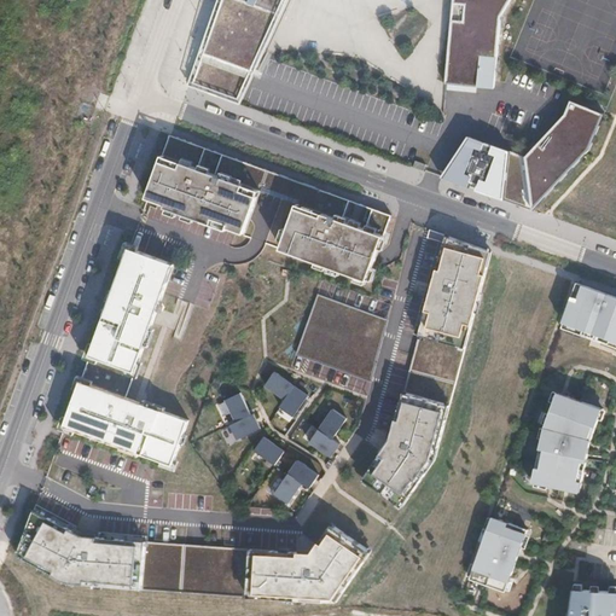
[(218,0),(218,3),(249,15),(249,17),(269,27),(280,0),(218,0)]
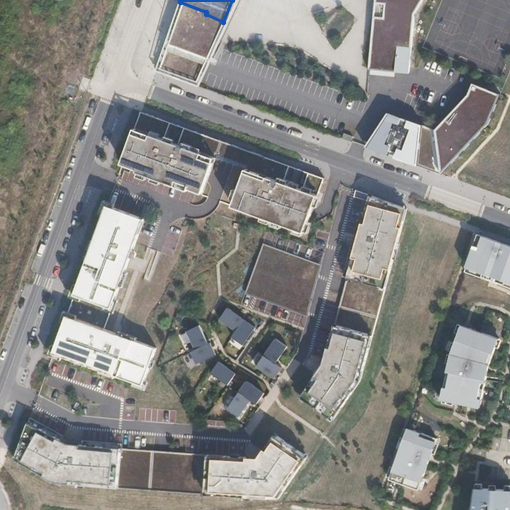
[(372,0),(366,69),(406,73),(412,13),(419,0),(372,0)]
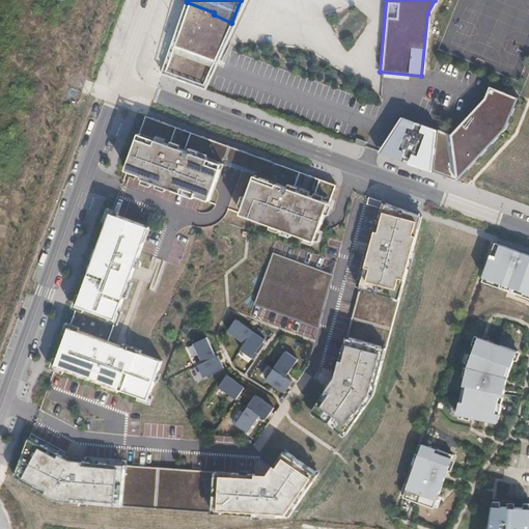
[(214,12),(187,2),(170,51),(192,58),(204,33),(222,43),(231,23),(214,15),(214,12)]
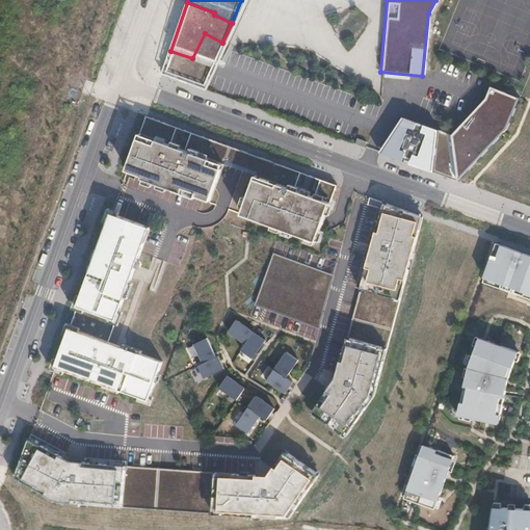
[(192,58),(170,51),(163,72),(203,85),(222,43),(205,33),(192,58)]
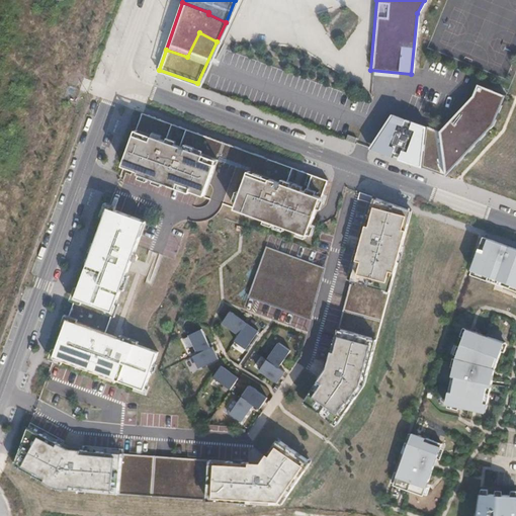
[(431,171),(444,176),(491,124),(503,94),(475,83),(470,95),(437,131),(390,113),(369,144),(397,154),(419,162),(419,167),(431,171)]
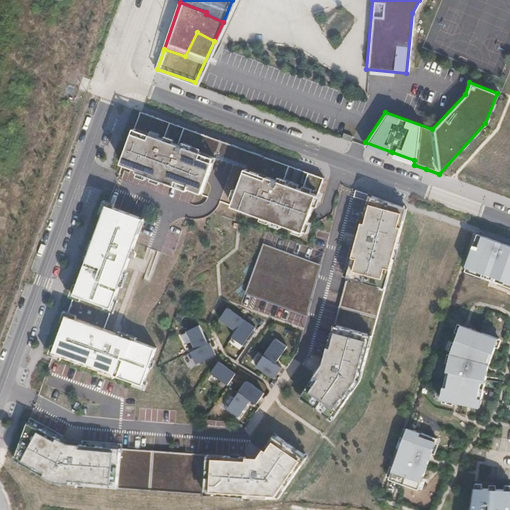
[(302,232),(322,178),(306,172),(300,189),(290,185),(281,182),(287,166),(182,128),(176,144),(162,139),(168,123),(164,121),(138,112),(119,166),(213,200),(226,163),(257,174),(244,211),(302,232)]
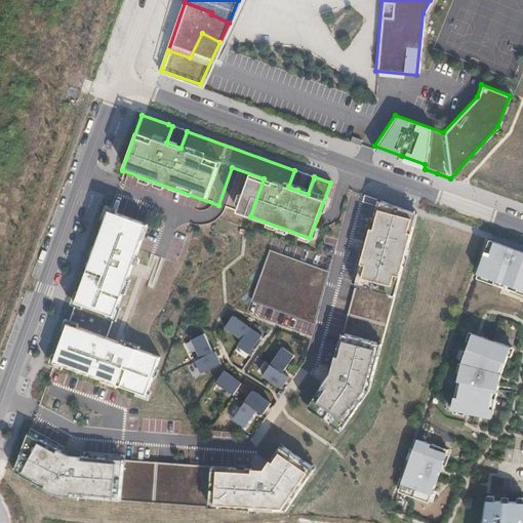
[(350,136),(348,142),(357,145),(359,139),(350,136)]
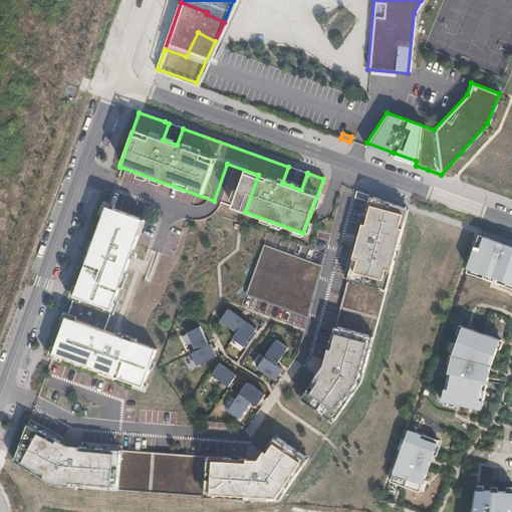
[(356,191),(354,190),(352,197),(366,201),(357,237),(361,238),(358,249),(354,248),(345,279),(324,360),(327,361),(326,366),(320,374),(317,372),(299,399),(332,421),(359,381),(406,209),(359,192),(356,191)]
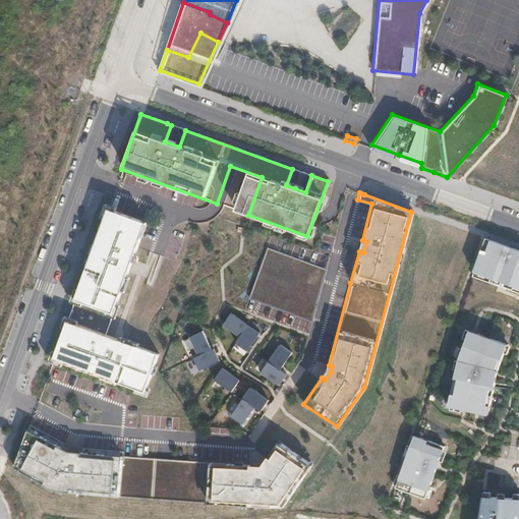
[(371,204),(357,199),(348,236),(362,240),(371,204)]
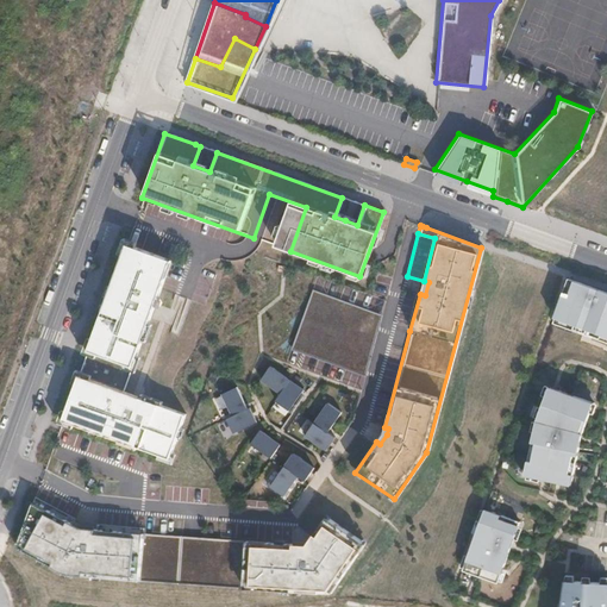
[(169,261),(125,244),(61,420),(168,460),(185,414),(121,392),(169,261)]
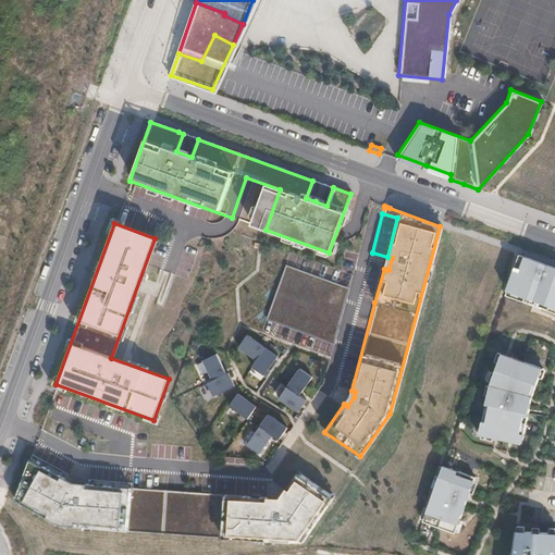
[(288,253),(260,332),(329,357),(350,275),(288,253)]
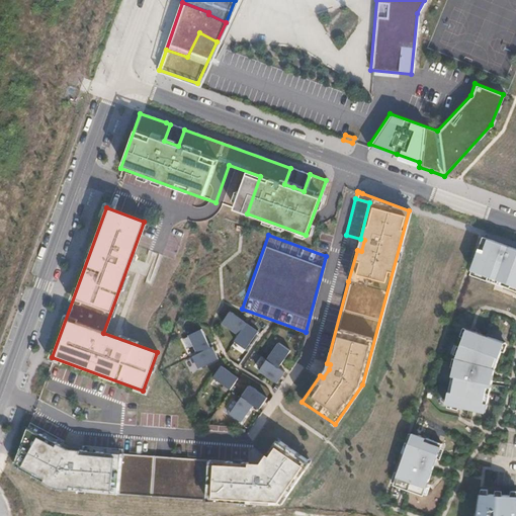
[(515,247),(482,236),(468,274),(497,284),(515,291),(515,247)]
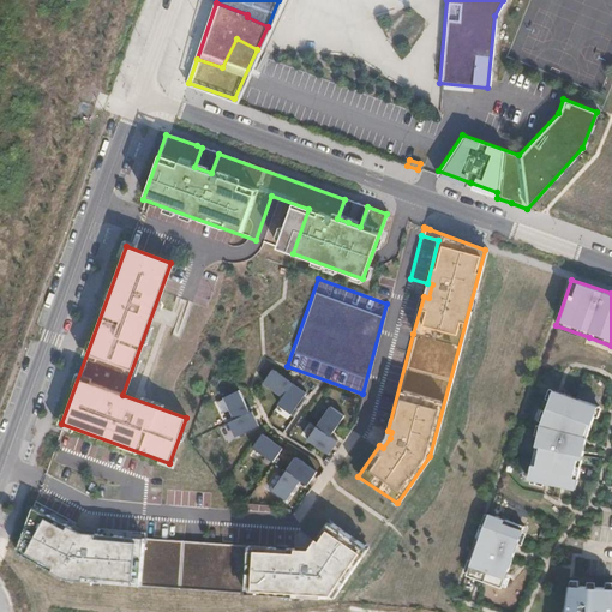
[(413,334),(424,297),(407,293),(397,329),(413,334)]
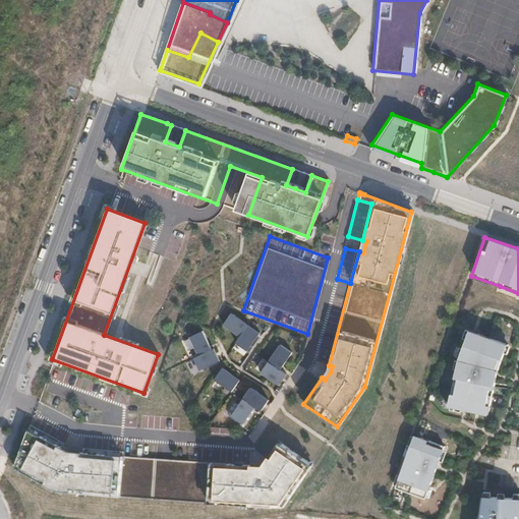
[(342,306),(330,303),(327,315),(339,319),(342,306)]
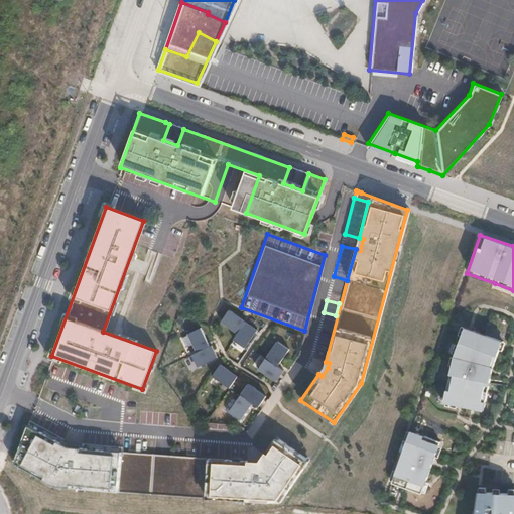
[(227,310),(219,322),(236,334),(232,340),(243,348),(255,330),(227,310)]
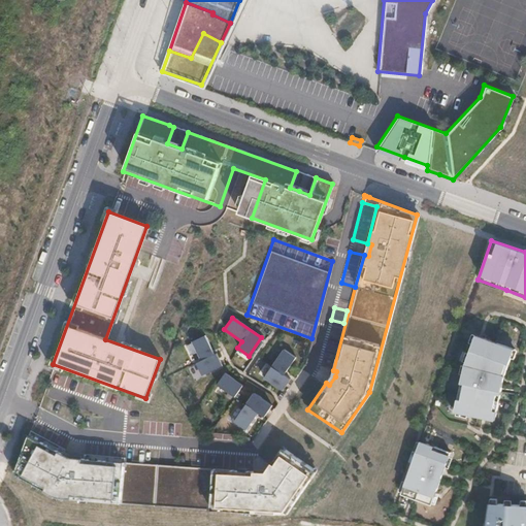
[(479,335),(474,334),(464,363),(460,382),(464,383),(460,398),(457,398),(454,411),(469,414),(494,420),(496,411),(493,409),(496,393),(499,394),(501,384),(489,381),(493,371),(503,374),(514,348),(479,335)]
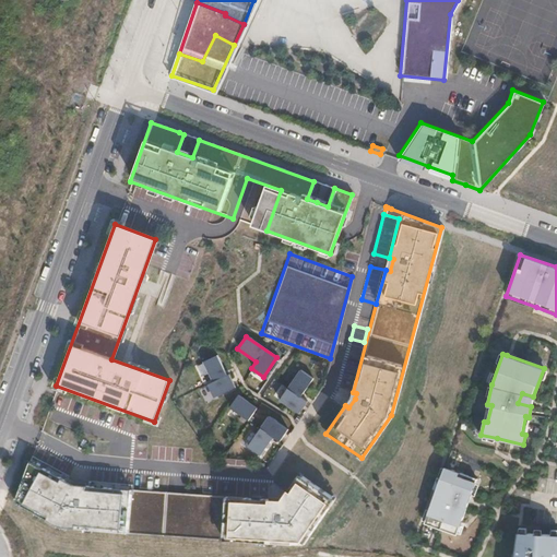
[(215,355),(202,362),(212,381),(206,384),(213,398),(234,388),(227,375),(225,375),(215,355)]
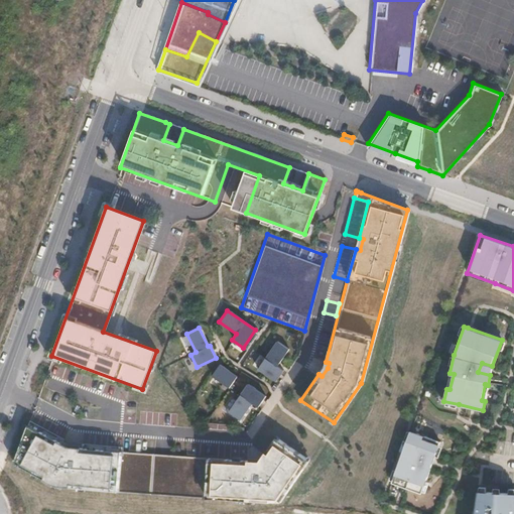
[(246,358),(258,365),(272,340),(260,334),(246,358)]
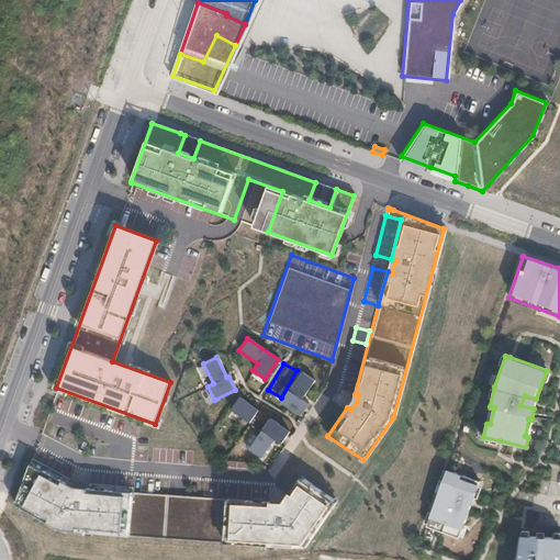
[(355,382),(359,369),(346,366),(342,379),(355,382)]
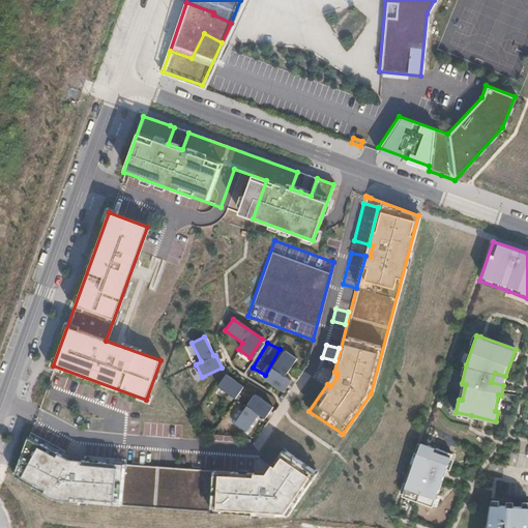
[(282,392),(289,380),(283,376),(295,358),(284,351),(264,380),(282,392)]
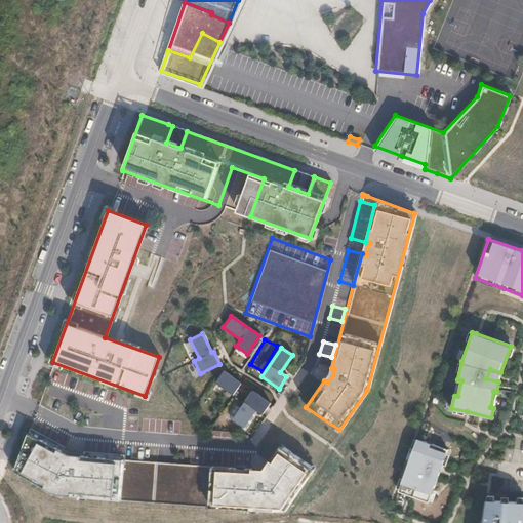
[(498,381),(500,372),(490,369),(486,378),(498,381)]
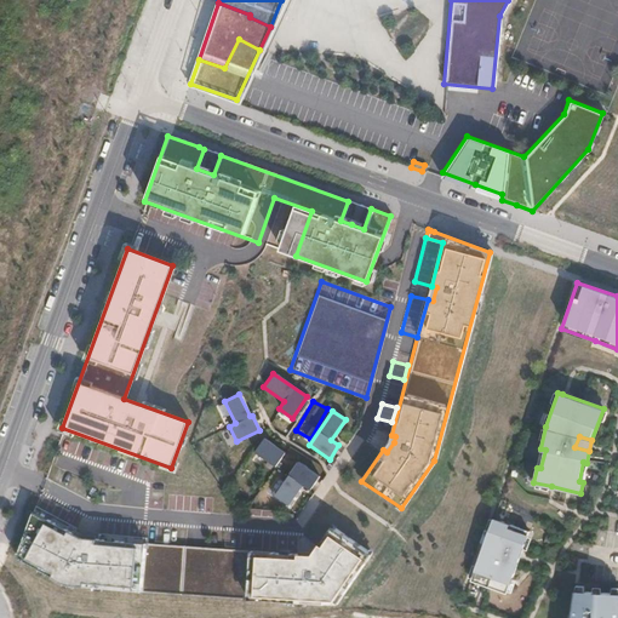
[(263,439),(253,452),(274,467),(284,453),(263,439)]
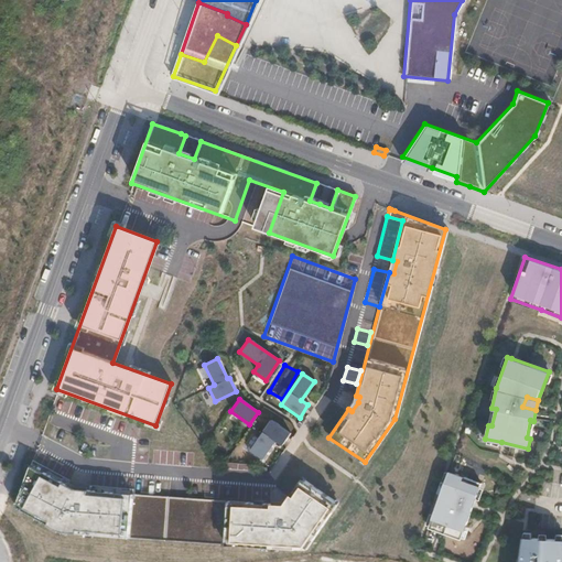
[(270,420),(249,451),(261,460),(273,441),(280,445),(289,433),(270,420)]
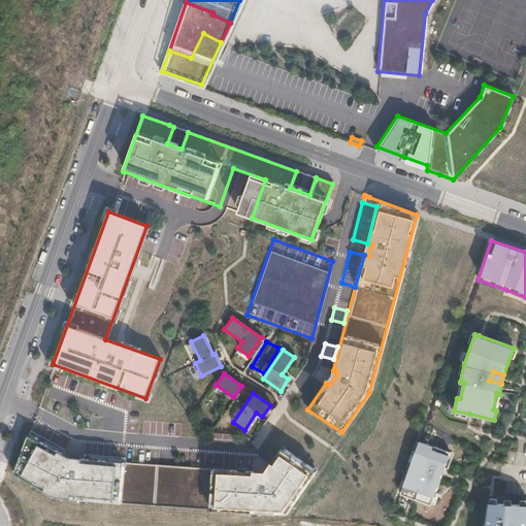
[(68,458),(27,436),(25,444),(13,475),(42,491),(56,498),(139,503),(201,508),(247,512),(286,515),(300,492),(315,471),(282,448),(265,472),(264,477),(255,475),(255,471),(166,466),(111,462),(68,458)]
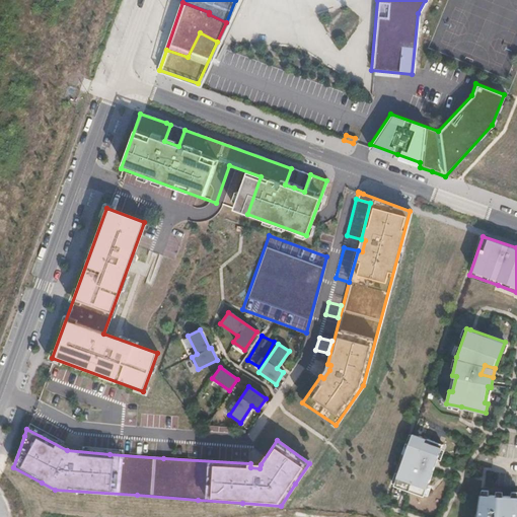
[(412,433),(393,485),(423,496),(442,444),(412,433)]
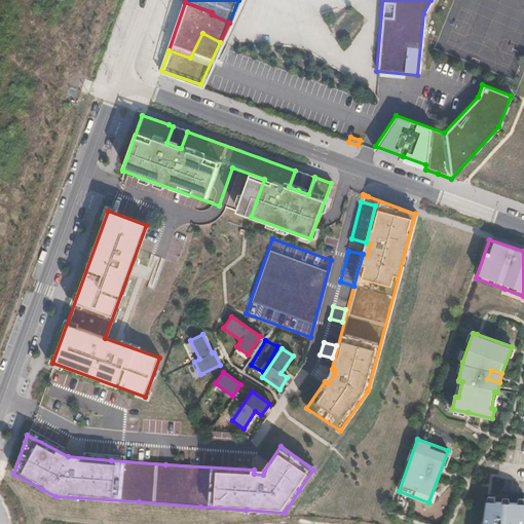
[(502,501),(486,500),(483,523),(523,523),(523,501),(507,501),(506,506),(502,504),(502,501)]
